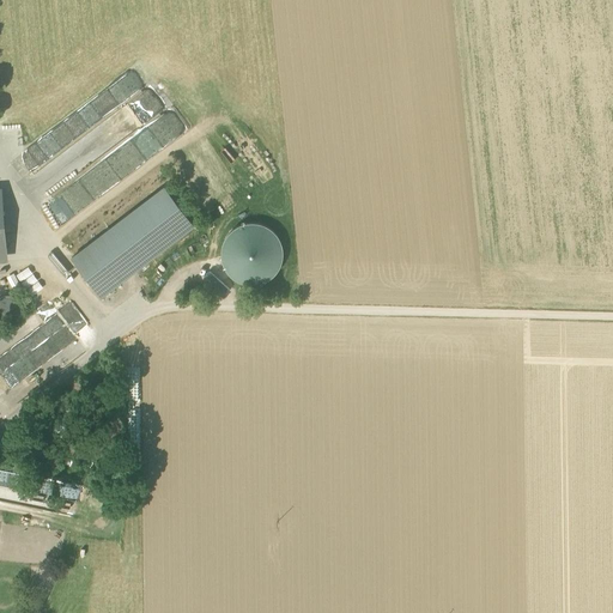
[(72,258),(102,297),(194,226),(164,187),(72,258)]
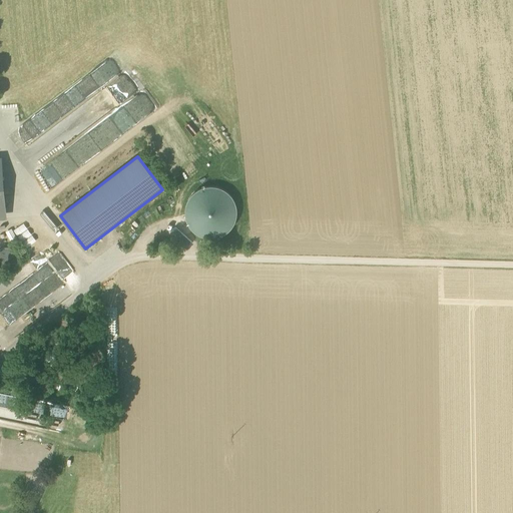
[(187,202),(185,212),(187,222),(192,230),(201,235),(211,237),(221,235),(229,230),(234,221),(236,211),(234,202),(228,193),(220,188),(210,186),(200,188),(192,194),(187,202)]
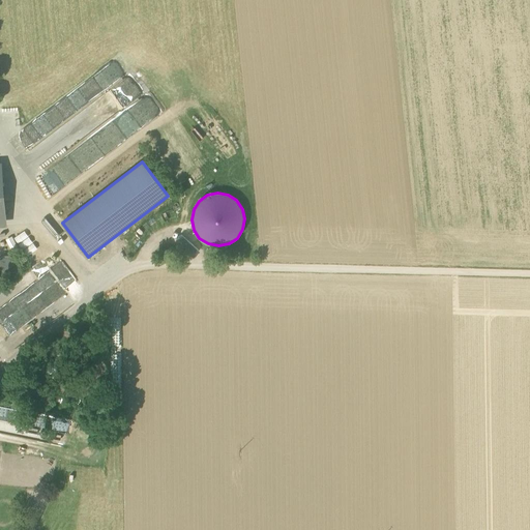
[(0,276),(5,278),(12,277),(18,273),(20,266),(19,259),(15,254),(7,251),(1,252),(0,252),(0,276)]
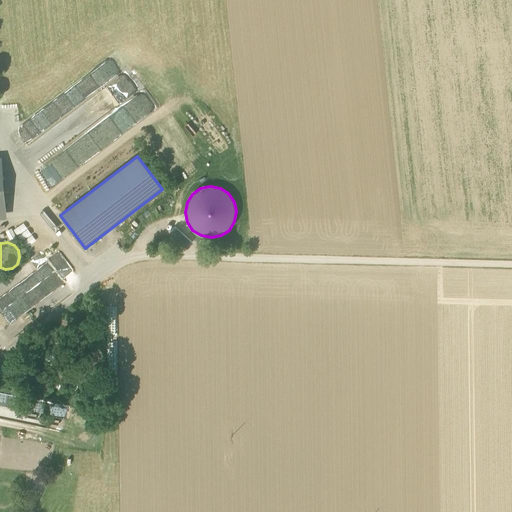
[(27,298),(11,307),(8,301),(13,298),(11,296),(20,294),(29,289),(29,286),(35,282),(35,279),(39,277),(36,273),(0,295),(0,310),(3,310),(4,309),(15,307),(10,310),(17,322),(21,319),(20,309),(26,308),(23,302),(32,297),(27,298)]
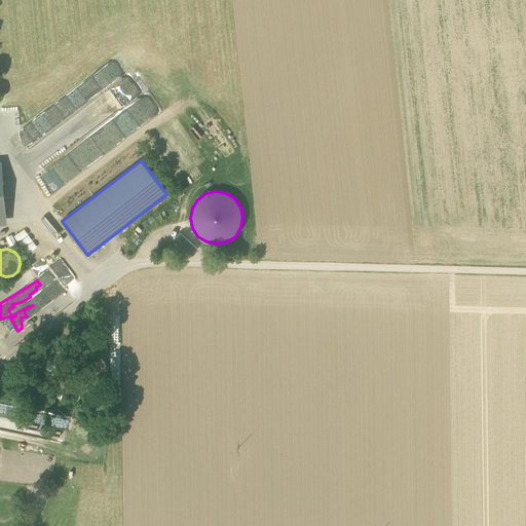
[(40,323),(50,314),(46,308),(35,316),(40,323)]
